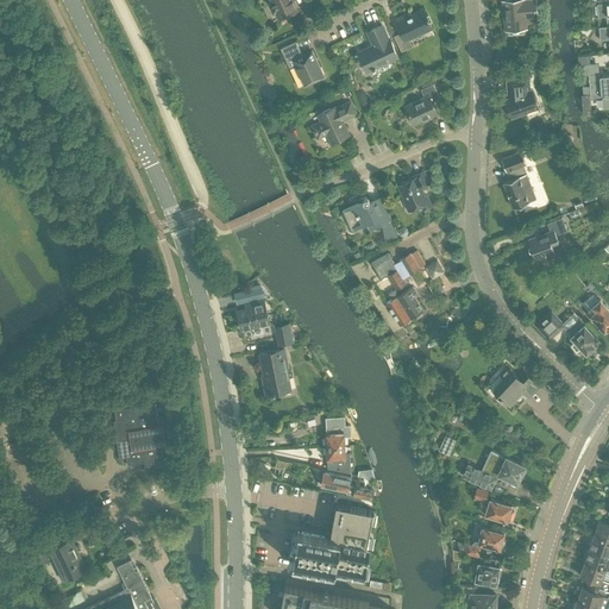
[(293,0),(271,0),(275,8),(274,8),(278,19),(299,11),(293,0)]
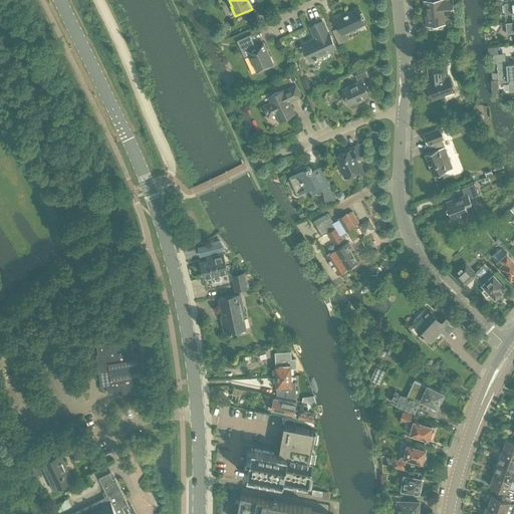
[(443,14),(453,13),(451,0),(441,1),(441,0),(425,2),(427,25),(444,23),(443,14)]
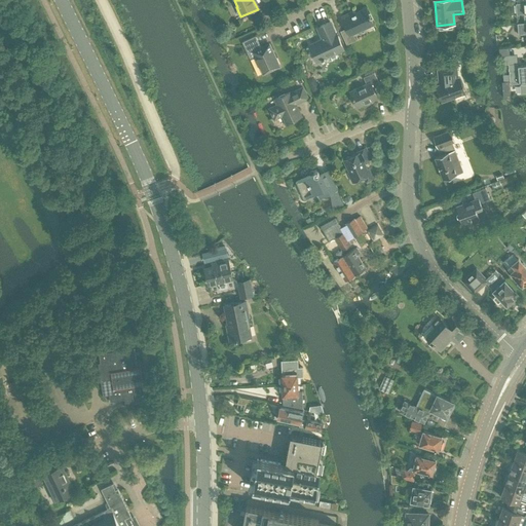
[(525,3),(516,3),(517,14),(523,14),(524,23),(525,23),(525,3)]
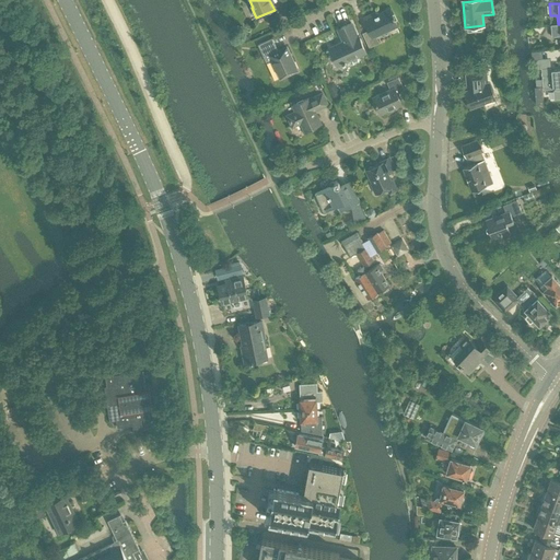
[(376,36),(397,26),(389,9),(373,16),(372,14),(363,19),(370,31),(363,34),(370,48),(378,44),(376,36)]
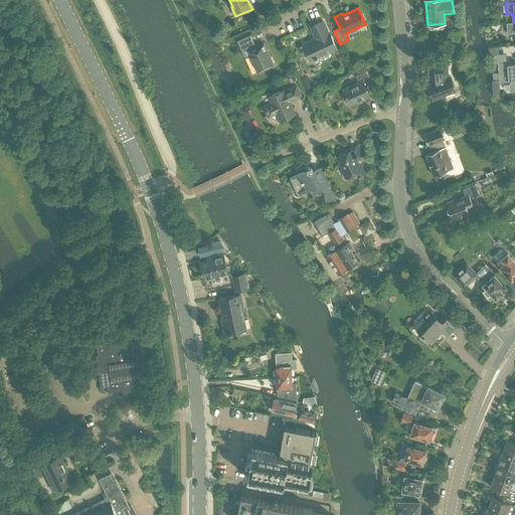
[(329,33),(328,33),(323,22),(311,27),(317,39),(303,45),(311,61),(337,48),(329,33)]
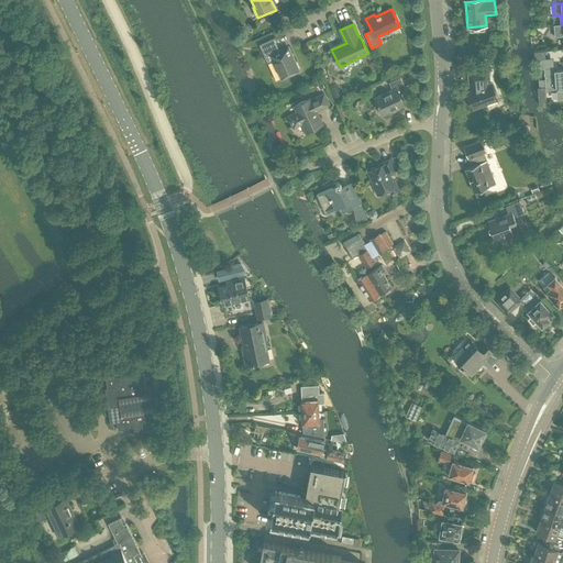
[(562,24),(561,24),(553,25),(554,37),(562,36),(562,42),(562,24)]
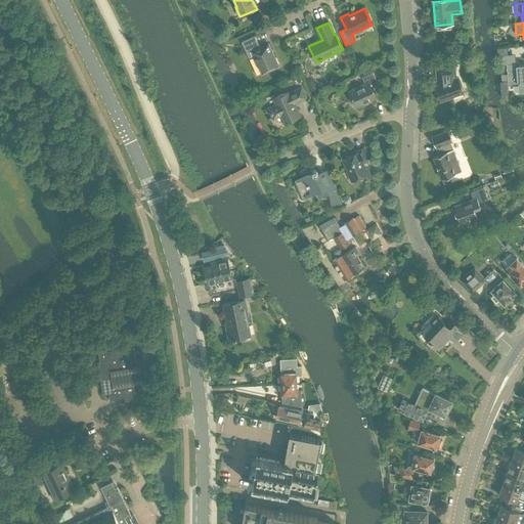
[(268,45),(260,48),(255,36),(242,42),(250,59),(255,56),(263,74),(278,67),(268,45)]
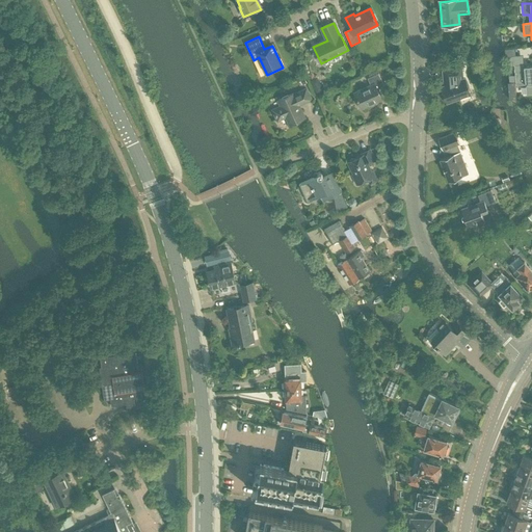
[(531,65),(521,67),(521,64),(514,64),(515,85),(526,85),(526,96),(531,95),(531,65)]
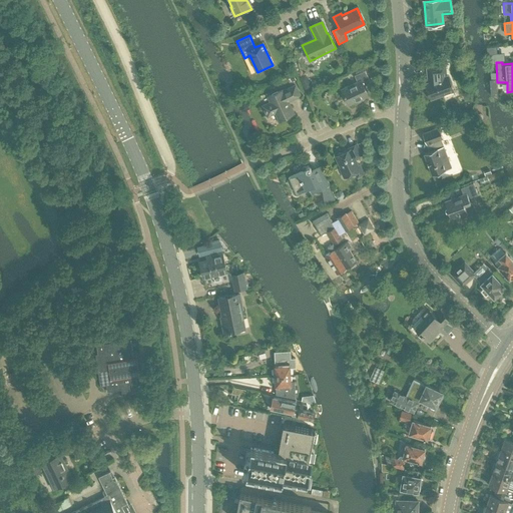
[(448,76),(446,77),(445,65),(427,67),(429,83),(426,84),(431,98),(453,90),(448,76)]
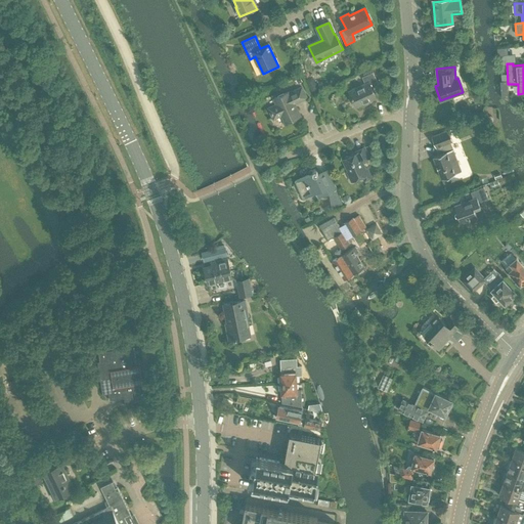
[(372,88),(378,85),(373,73),(362,78),(365,85),(349,92),(356,107),(376,98),(372,88)]
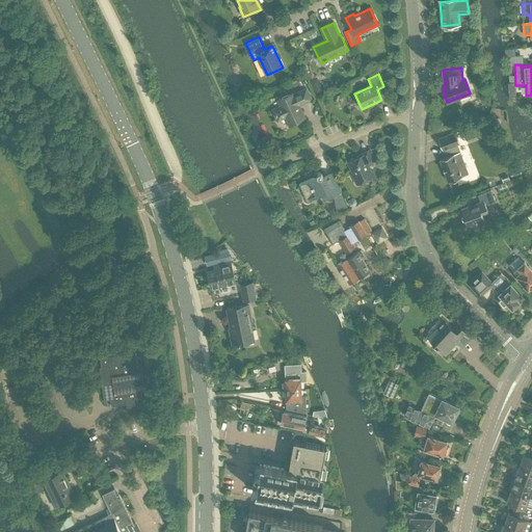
[(300,109),(299,110),(298,106),(312,100),(307,88),(294,95),(293,94),(278,101),(281,106),(272,110),(277,121),(286,117),(289,125),(304,117),(301,110),(300,110),(300,109)]
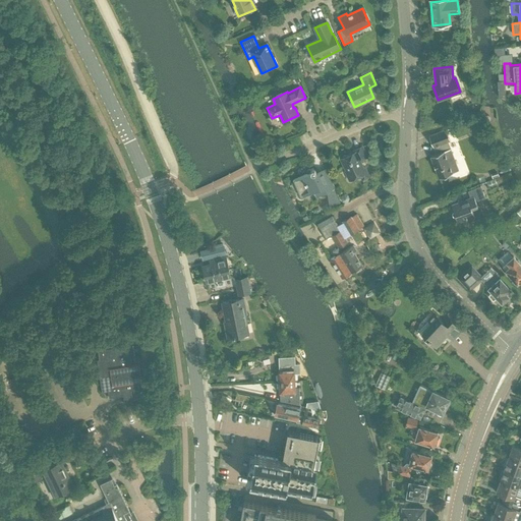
[(448,142),(450,141),(446,130),(429,136),(436,155),(430,156),(439,178),(458,171),(448,142)]
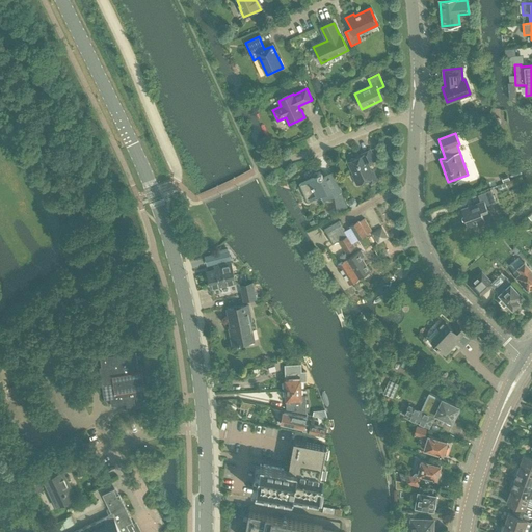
[(368,164),(375,161),(370,150),(361,154),(362,156),(347,162),(357,184),(368,180),(370,184),(377,180),(373,171),(372,171),(368,164)]
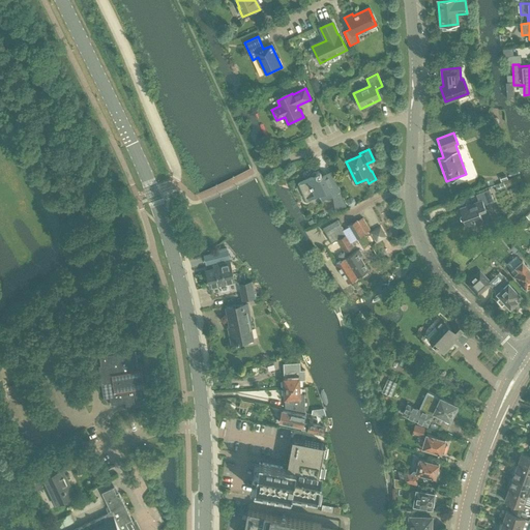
[(321,173),(320,172),(319,172),(317,172),(317,173),(316,174),(316,175),(299,183),(307,200),(319,194),(322,200),(341,190),(332,173),(321,177),(321,176),(321,175),(321,173)]
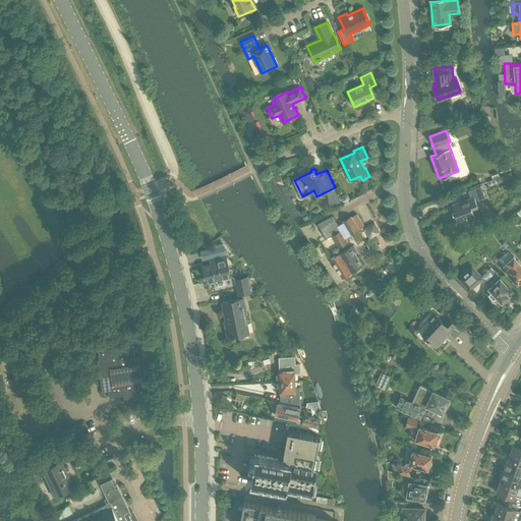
[(513,178),(511,173),(496,178),(498,183),(513,178)]
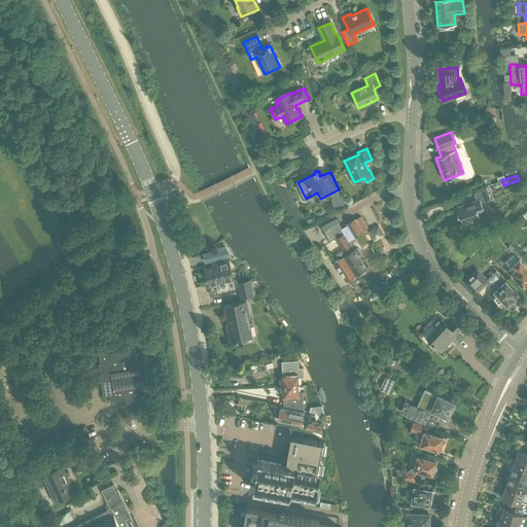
[(488,218),(485,210),(483,209),(482,205),(491,201),(487,188),(473,194),(476,201),(457,208),(459,214),(458,214),(457,216),(458,219),(460,219),(461,219),(463,226),(473,222),(475,226),(486,222),(488,218)]
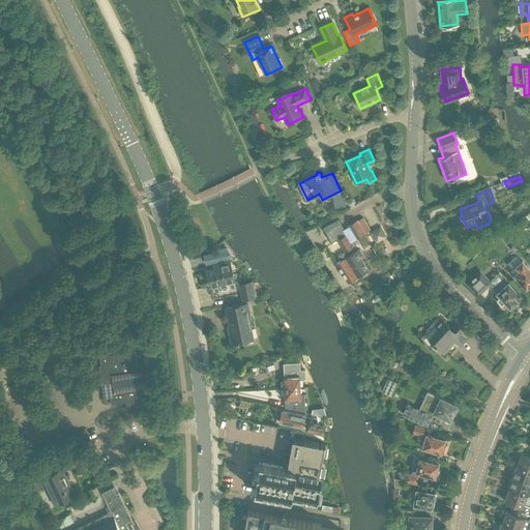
[(346,206),(340,193),(333,196),(335,211),(346,206)]
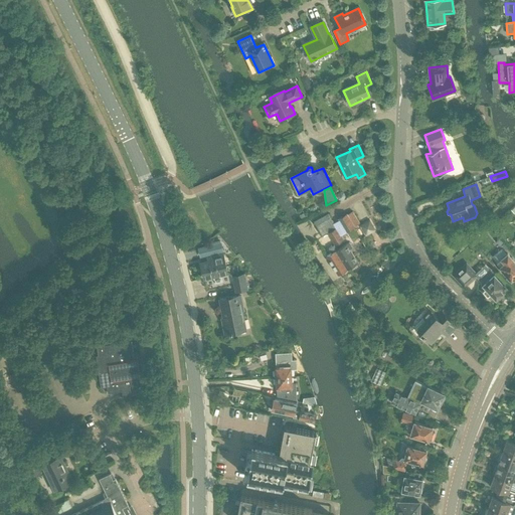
[(346,232),(359,224),(352,212),(347,215),(347,214),(339,219),(346,232)]
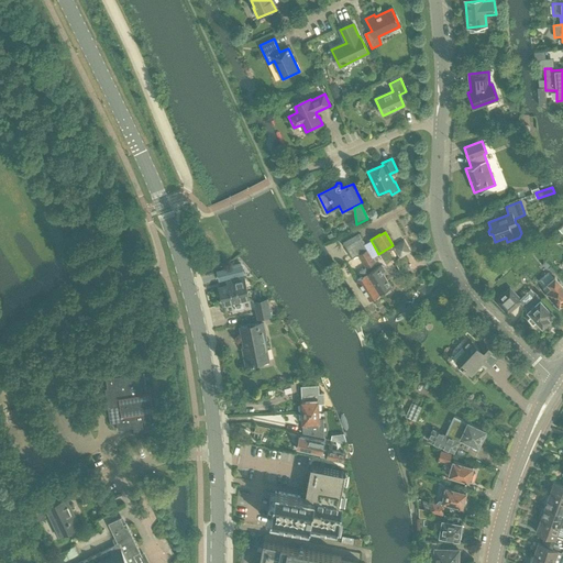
[(367,250),(362,240),(359,233),(343,243),(346,249),(352,258),(359,255),(367,250)]
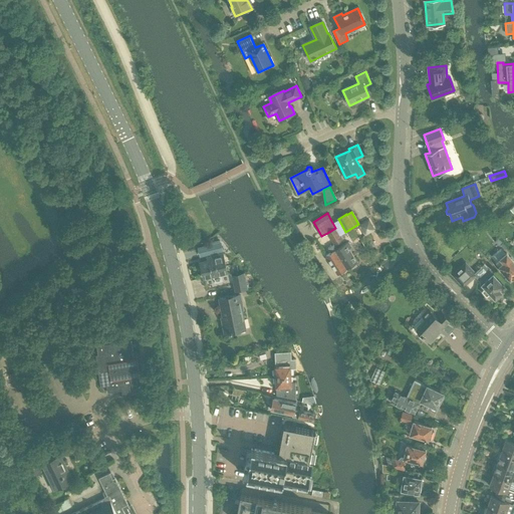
[(342,240),(334,245),(337,249),(340,255),(337,256),(345,269),(348,273),(362,264),(350,243),(368,231),(363,222),(340,236),(342,240)]
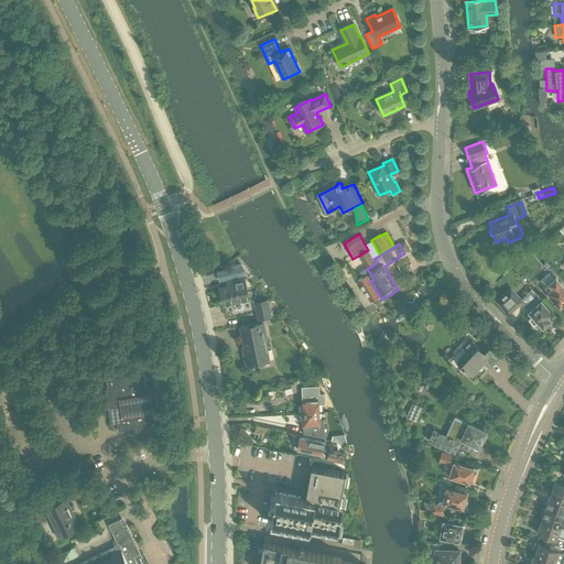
[(376,263),(373,259),(368,250),(359,256),(367,269),(376,263)]
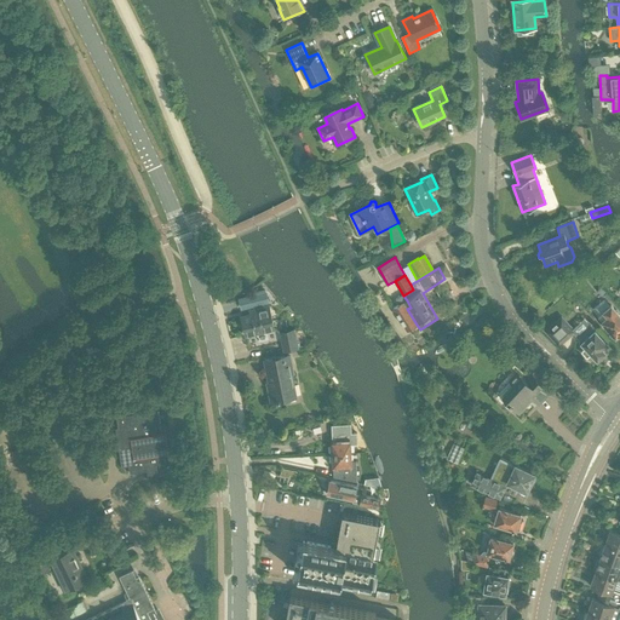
[(269,303),(265,291),(252,294),(253,297),(240,299),(242,309),(269,303)]
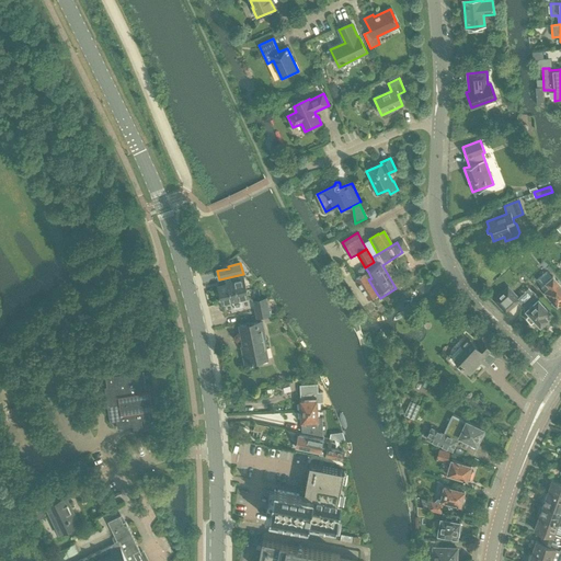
[(377,294),(365,274),(356,279),(368,299),(377,294)]
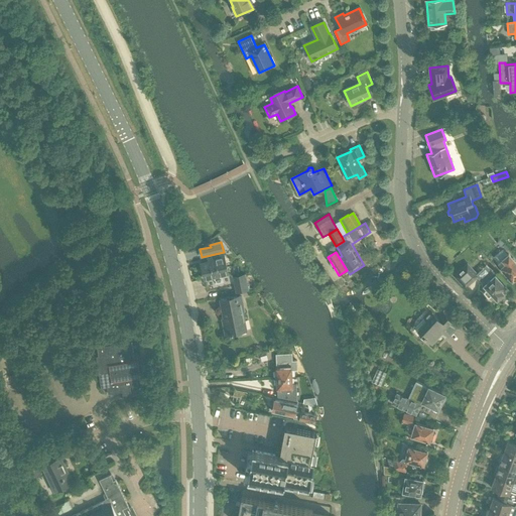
[(205,279),(229,274),(224,255),(209,259),(209,262),(201,264),(205,279)]
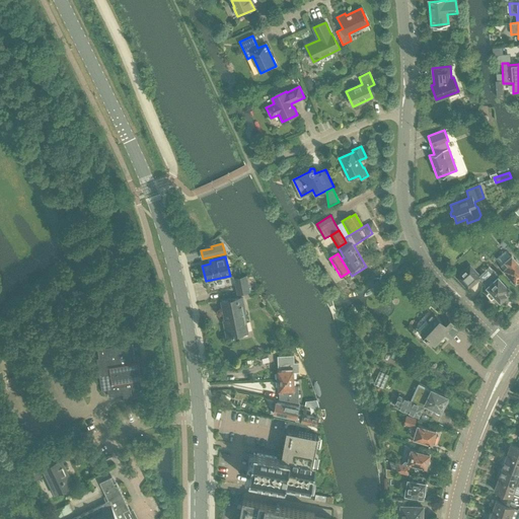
[(505,262),(501,266),(500,266),(515,284),(518,280),(518,265),(512,256),(505,262)]
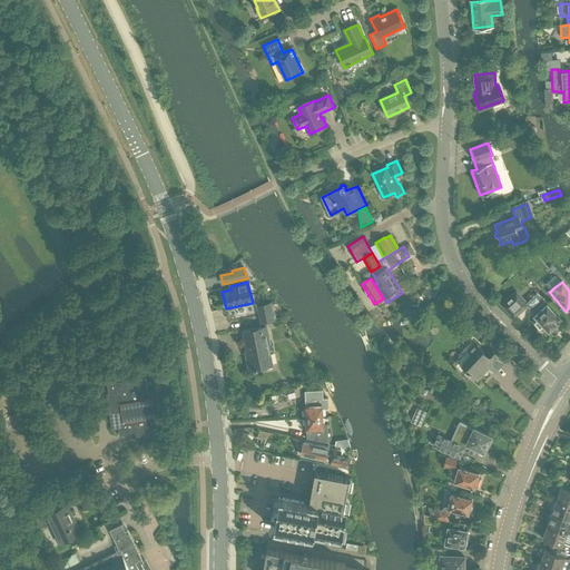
[(517,292),(502,305),(513,317),(527,305),(526,304),(527,303),(517,292)]
